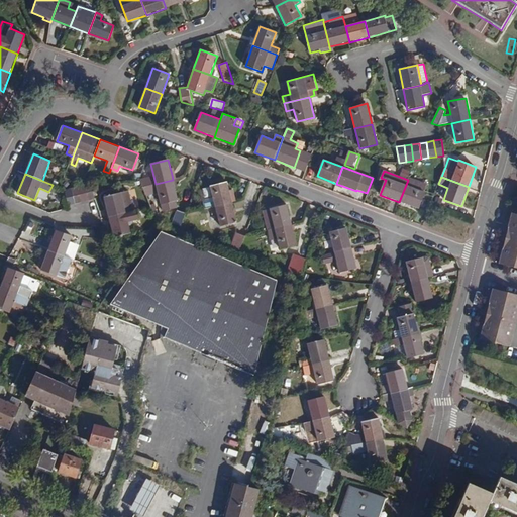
[(412,181),(408,180),(399,202),(419,209),(425,192),(423,191),(426,184),(413,179),(412,181)]
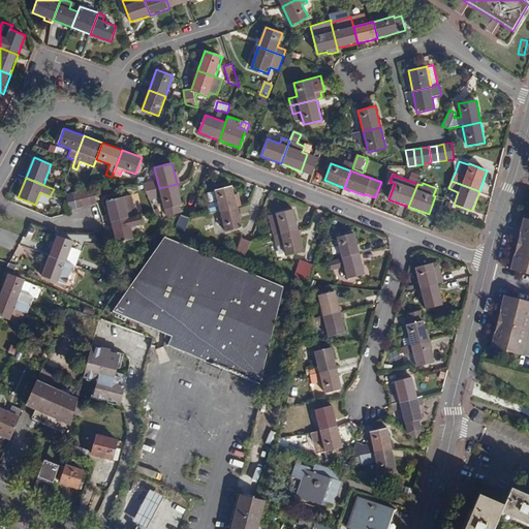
[(146,192),(149,199),(161,196),(166,216),(182,213),(180,205),(182,205),(177,184),(159,188),(146,192)]
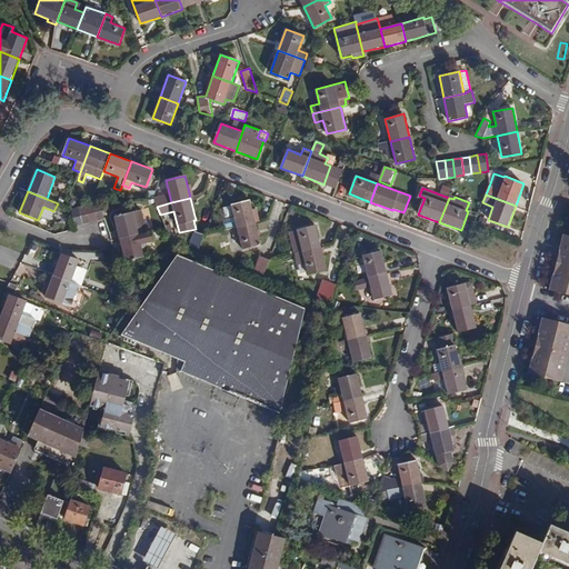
[(222,223),(225,230),(237,227),(256,222),(253,215),(258,213),(257,209),(252,209),(250,200),(231,205),(233,217),(225,219),(222,223)]
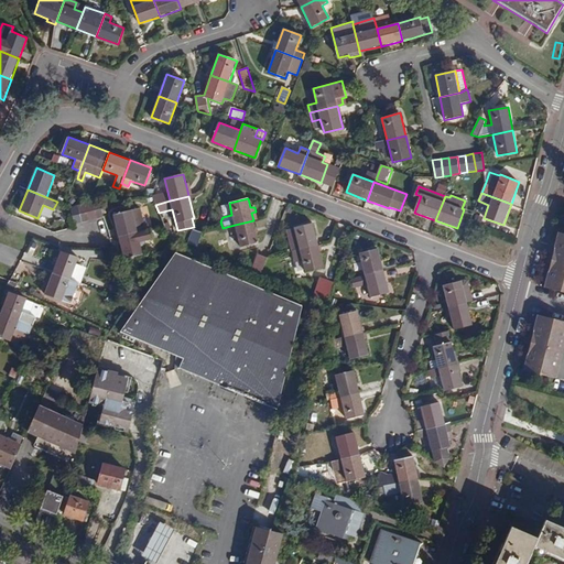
[(104,217),(99,201),(93,202),(97,219),(104,217)]
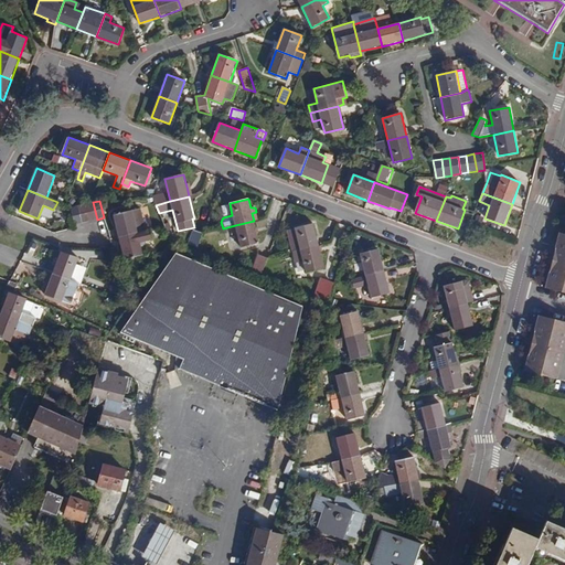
[(93,202),(89,202),(85,204),(89,221),(97,220),(93,202)]
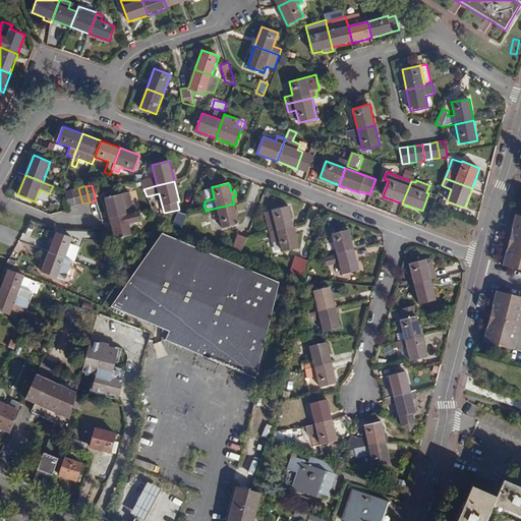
[(78,188),(72,189),(75,206),(82,204),(78,188)]
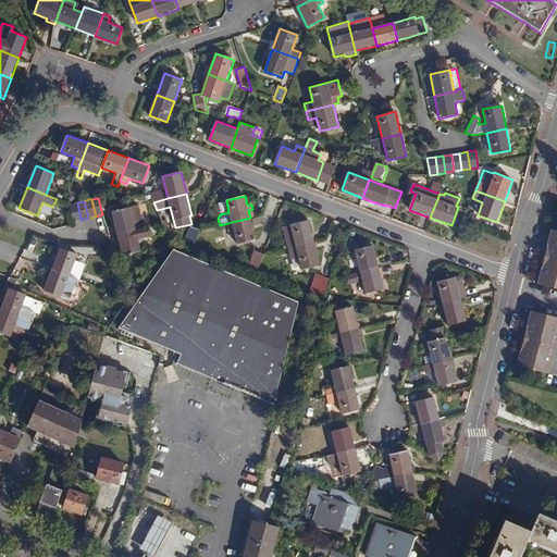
[(70,205),(74,222),(81,220),(77,202),(70,205)]
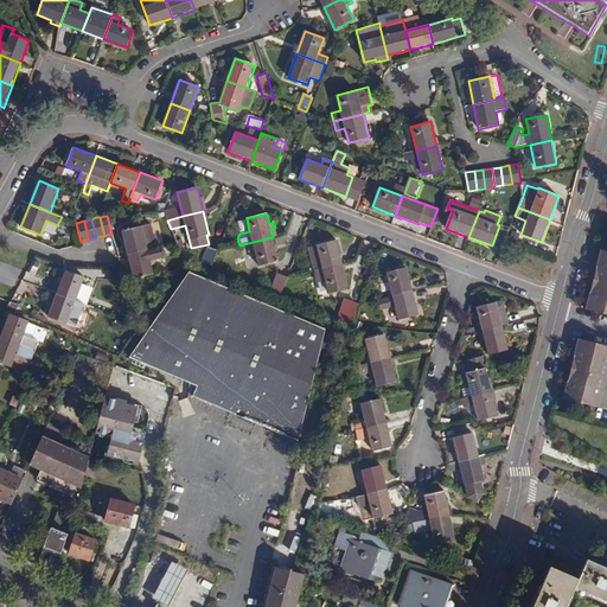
[(148,249),(158,248),(152,223),(121,230),(128,255),(148,249)]
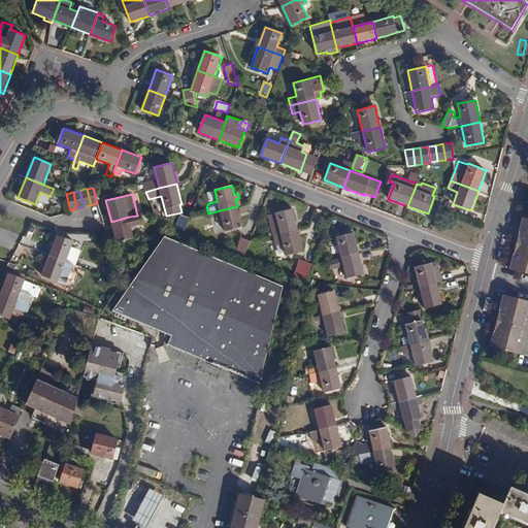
[(237,206),(220,210),(225,231),(243,227),(237,206)]
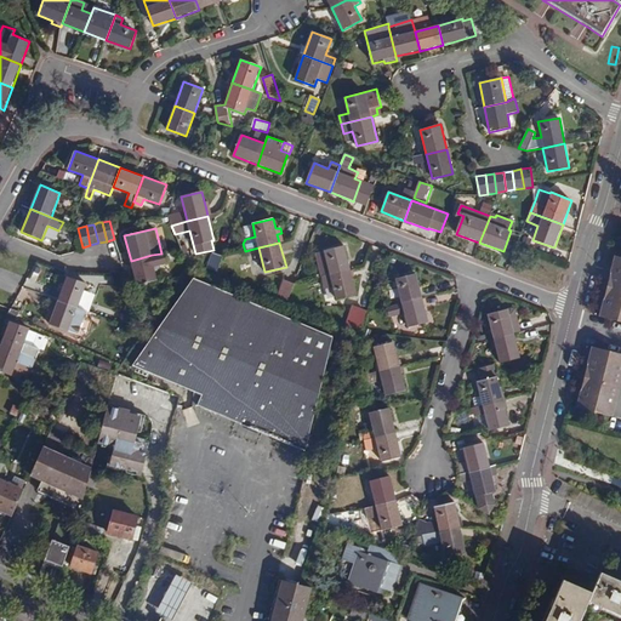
[(330,275),(351,271),(345,245),(324,251),(330,275)]
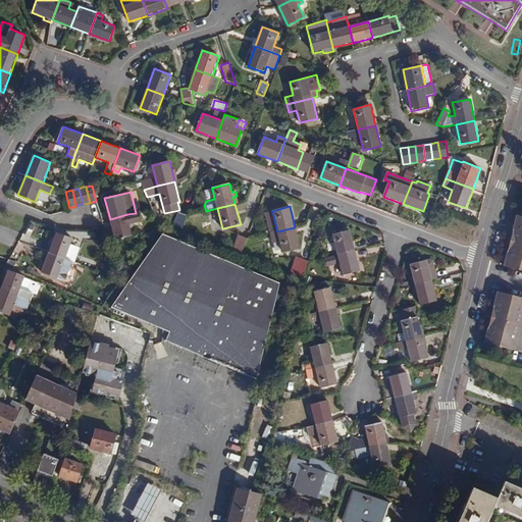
[(110,219),(107,219),(109,226),(111,226),(114,240),(133,235),(127,214),(110,219)]
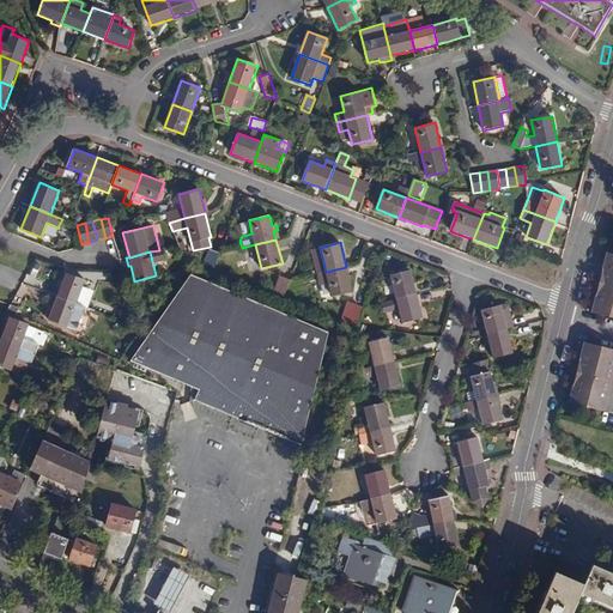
[(202,267),(213,271),(219,255),(210,252),(202,267)]
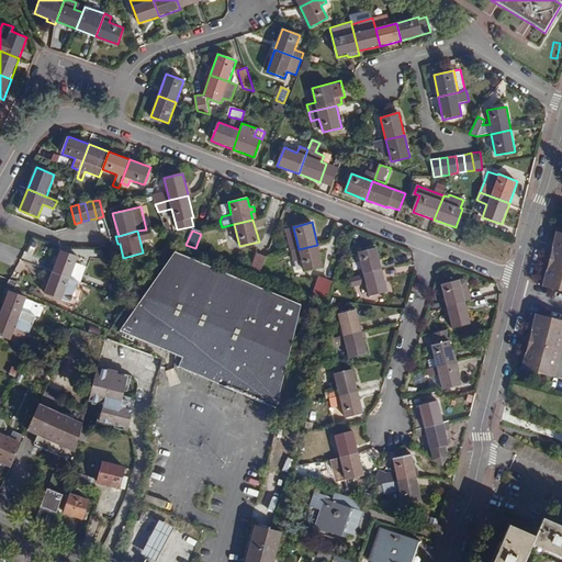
[(550,259),(543,287),(561,291),(561,233),(557,232),(550,259)]
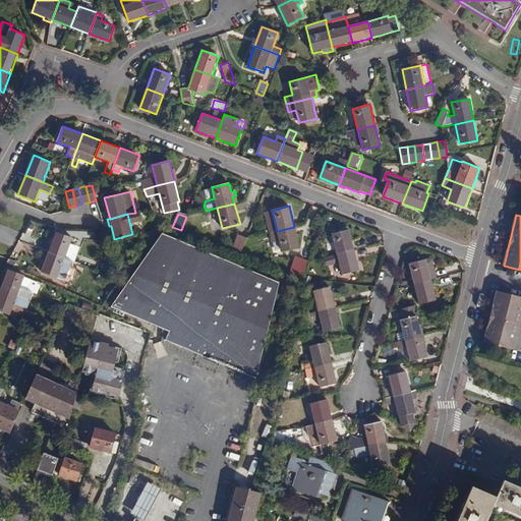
[(277,231),(271,233),(273,241),(280,240),(283,250),(299,245),(294,227),(277,231)]
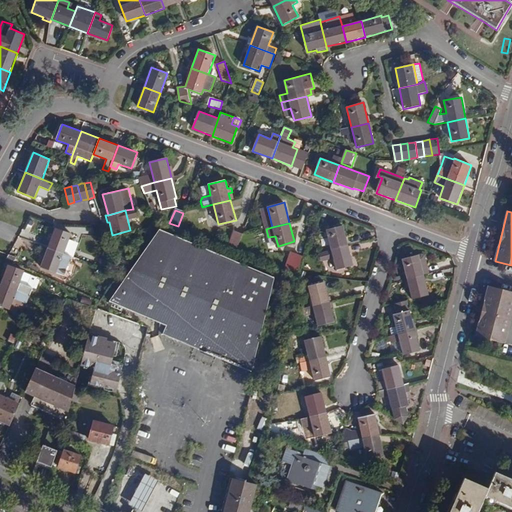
[(326,229),(331,249),(348,245),(343,225),(326,229)]
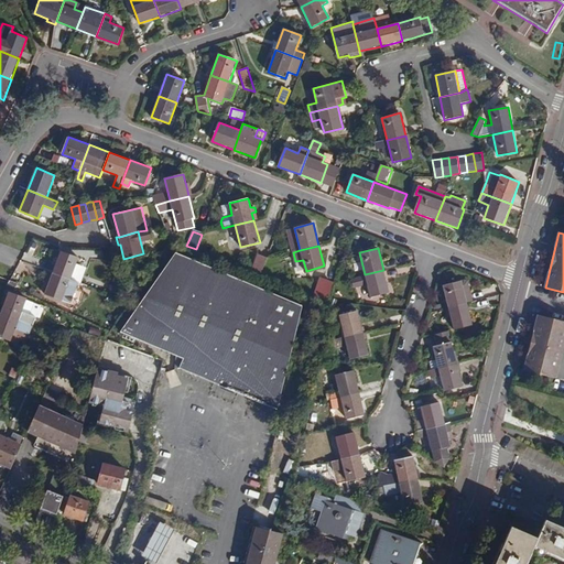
[(61,251),(53,272),(72,280),(79,258),(61,251)]
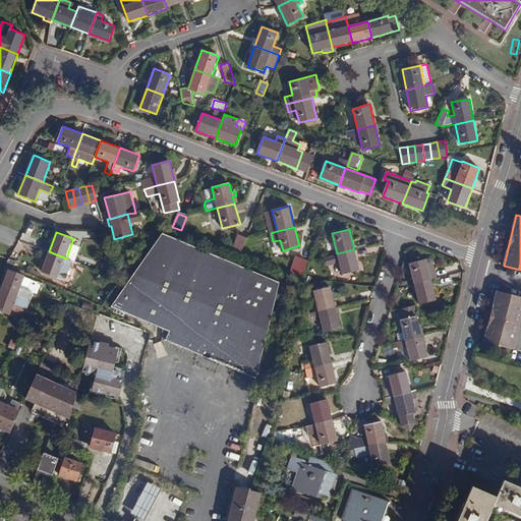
[(279,282),(162,233),(112,306),(169,332),(166,340),(256,378),(279,282)]
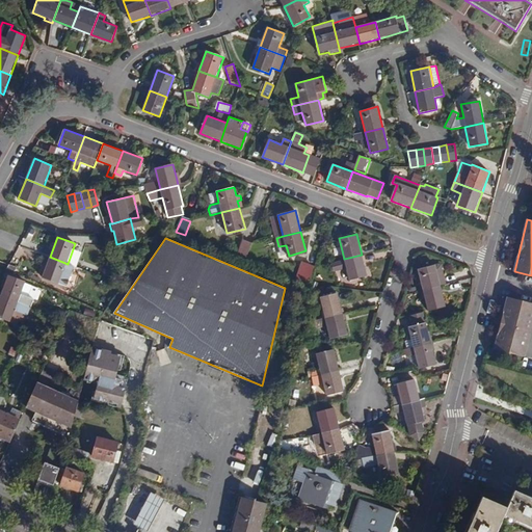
[(236,255),(246,259),(253,244),(253,243),(243,239),(236,255)]
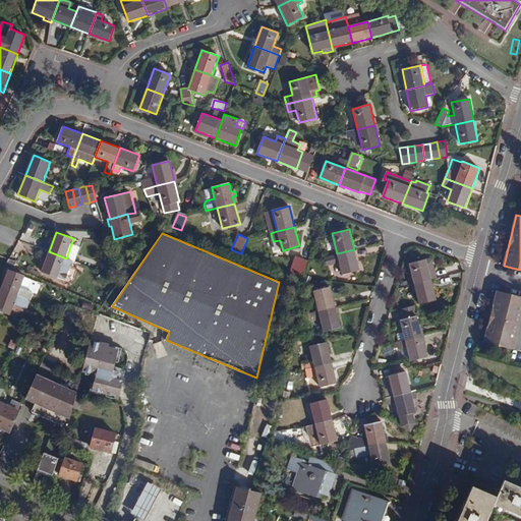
[(354,249),(337,253),(341,275),(359,270),(354,249)]
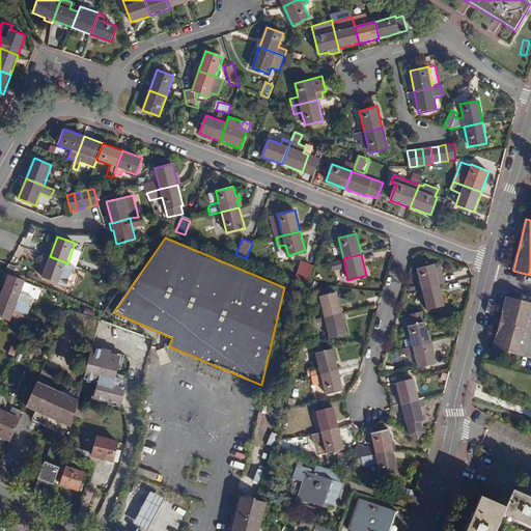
[(67,285),(75,266),(67,263),(50,256),(42,277),(67,285)]
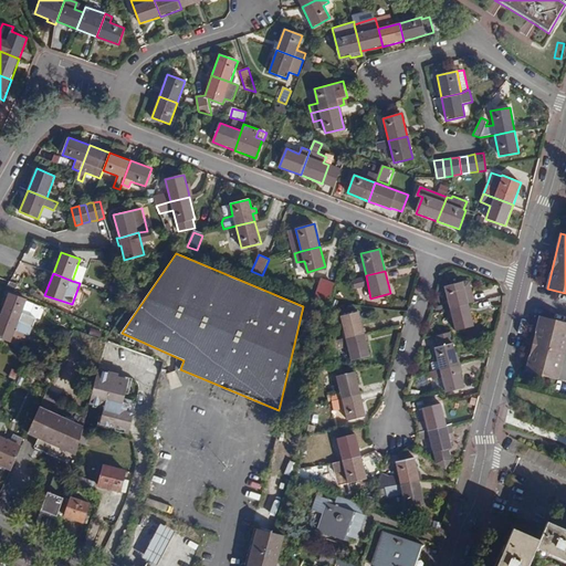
[(315,295),(328,300),(334,285),(322,280),(315,295)]
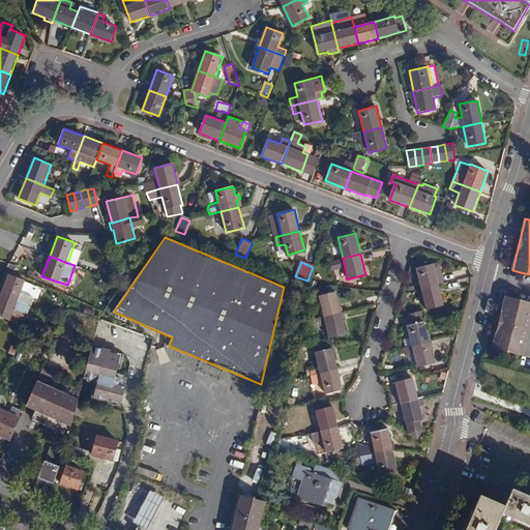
[(421,289),(438,285),(437,277),(442,276),(440,266),(436,263),(416,268),(421,289)]
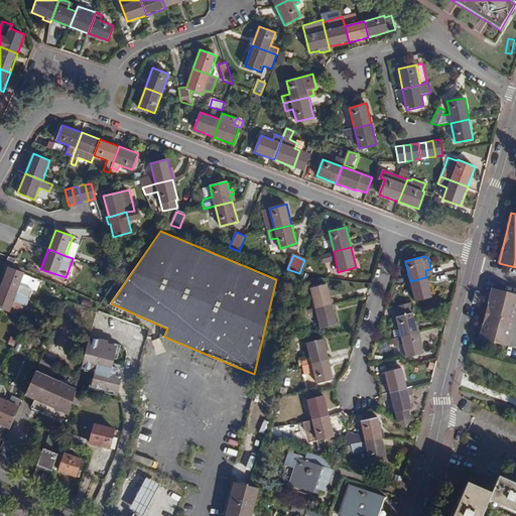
[(8,267),(1,286),(30,297),(33,290),(28,288),(32,278),(24,275),(25,273),(8,267)]
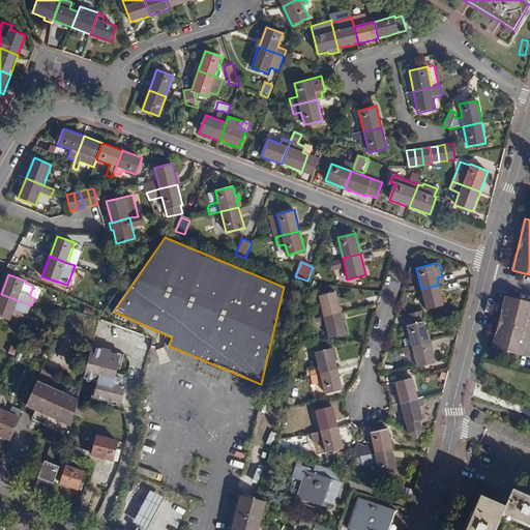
[(443,305),(438,285),(421,289),(427,310),(443,305)]
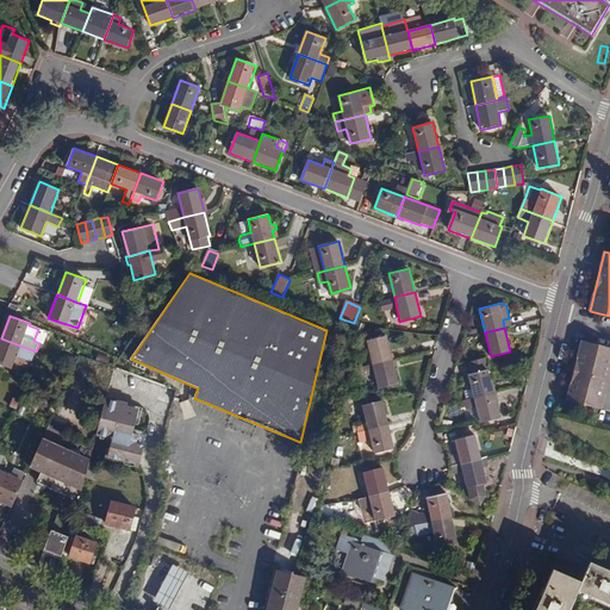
[(372,363),(393,359),(387,336),(367,341),(372,363)]
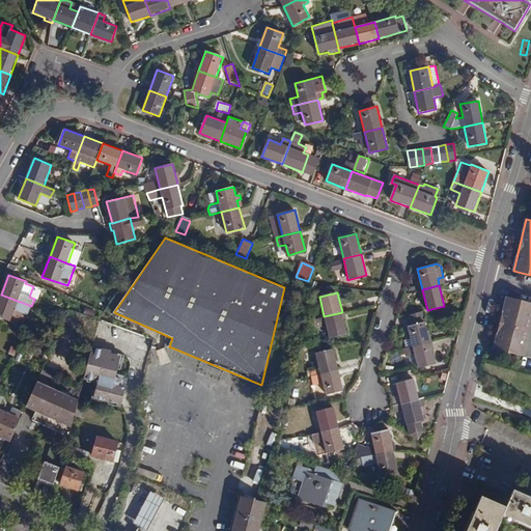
[(1,295),(0,294),(0,317),(10,322),(15,310),(19,312),(28,315),(31,306),(1,295)]
